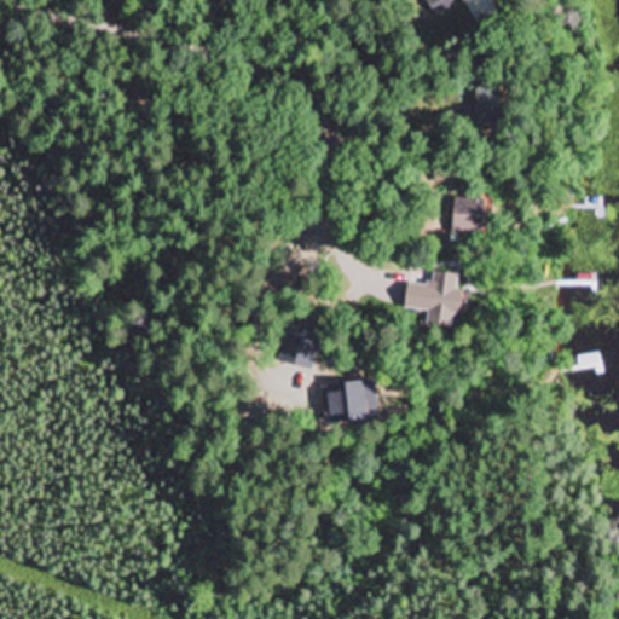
[(463,0),(478,24),(499,11),(492,0),(463,0)]
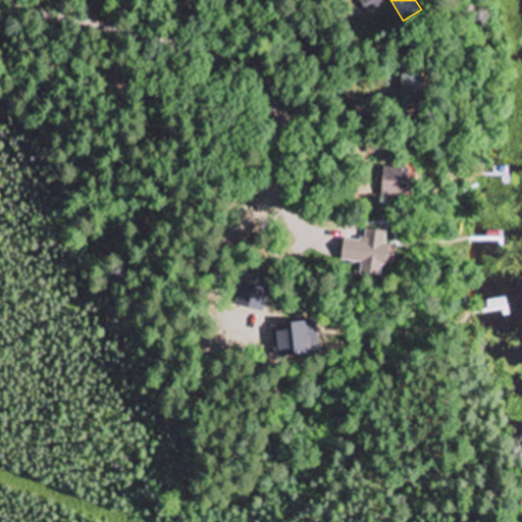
[(421,61),(402,61),(402,93),(421,93),(421,61)]
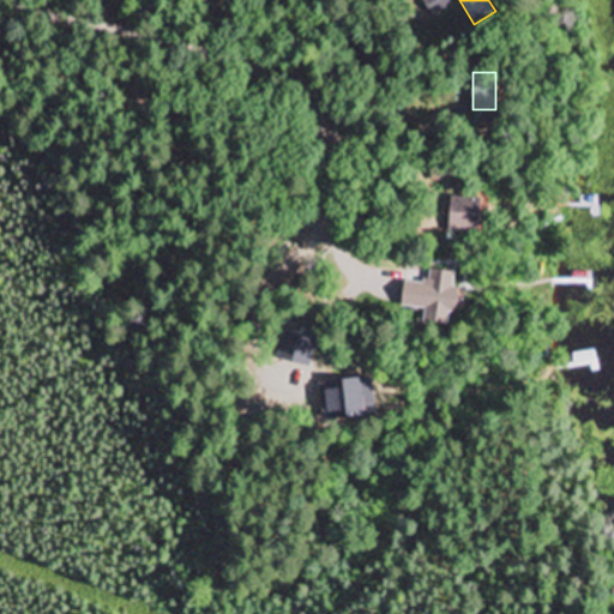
[(449,232),(481,233),(483,197),(450,194),(449,232)]
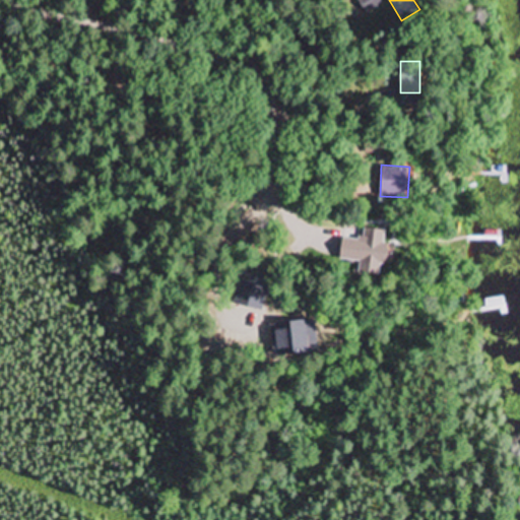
[(386,230),(364,228),(363,239),(342,237),(340,260),(360,262),(359,273),(384,276),(386,244),(384,244),(386,230)]
